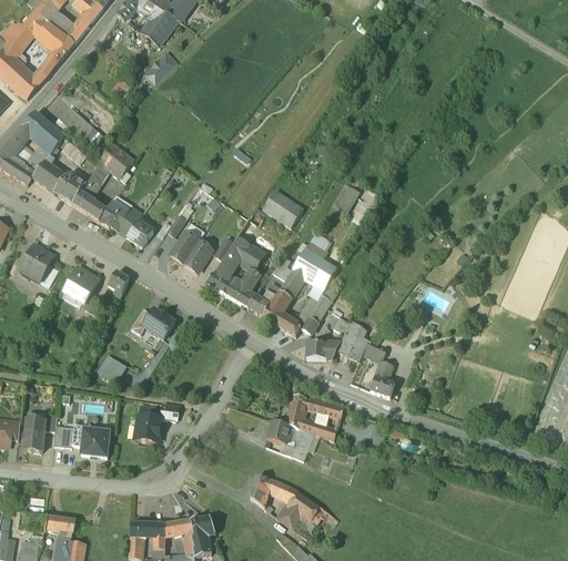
[(33,0),(32,1),(48,16),(54,8),(61,0),(33,0)]
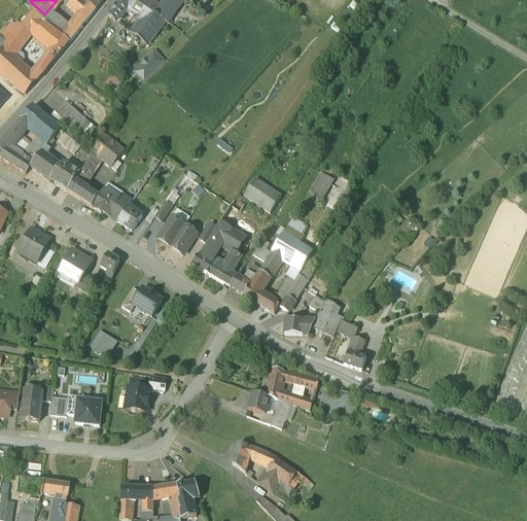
[(68,0),(78,8),(76,10),(78,12),(85,18),(96,5),(89,0),(68,0)]
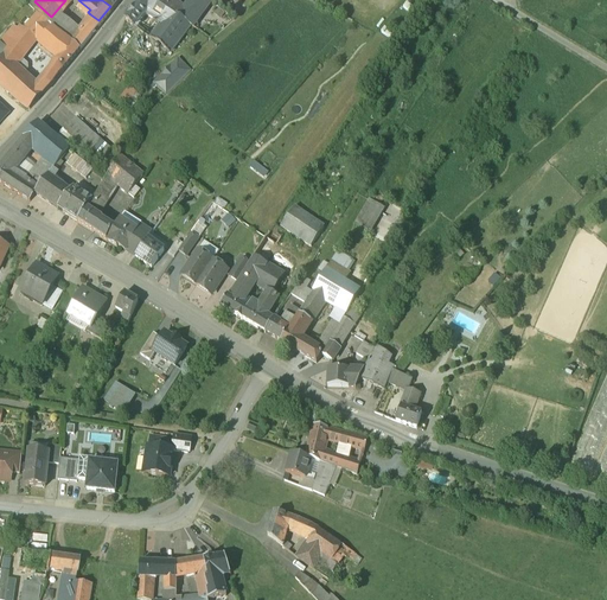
[(135,0),(134,2),(144,8),(147,5),(161,14),(167,6),(159,0),(135,0)]
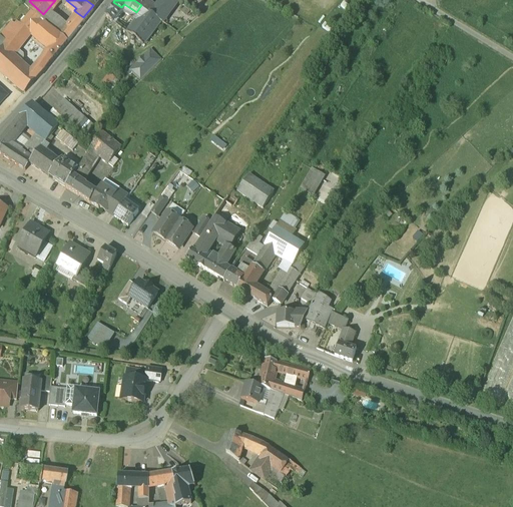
[(156,3),(152,0),(148,0),(143,6),(150,11),(151,10),(156,3)]
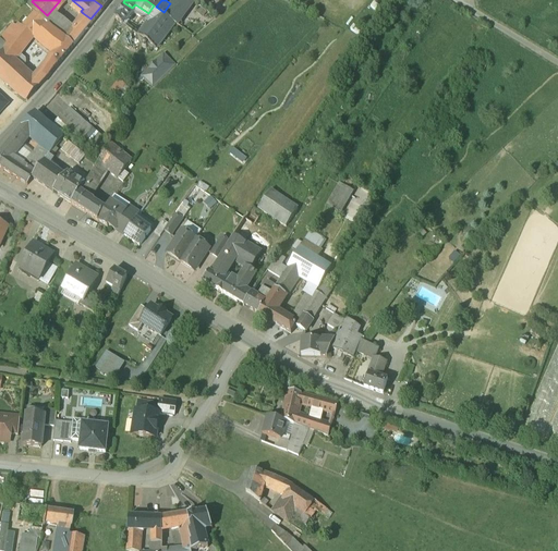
[(172,0),(170,3),(165,11),(174,17),(177,20),(191,0),(172,0)]
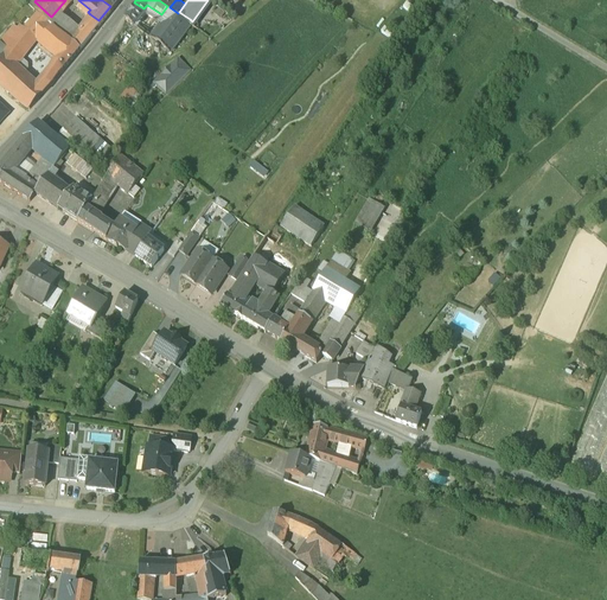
[(144,8),(134,2),(128,8),(138,14),(144,8)]
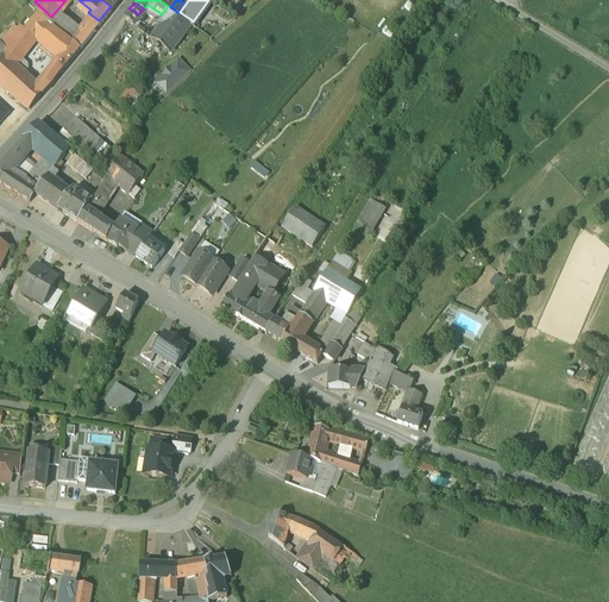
[(52,19),(37,6),(24,20),(36,31),(39,35),(52,19)]
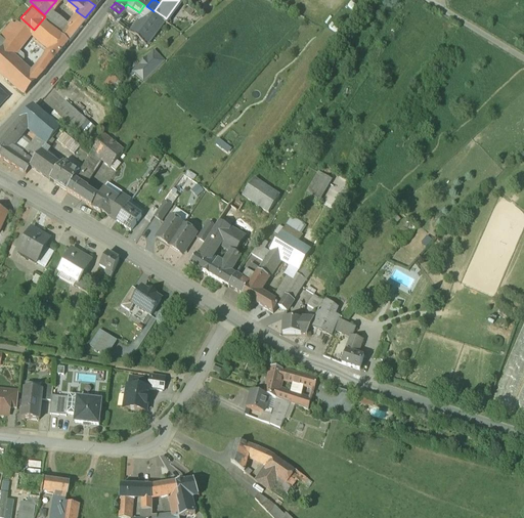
[(144,5),(139,12),(142,14),(130,29),(145,40),(164,16),(155,10),(154,11),(146,6),(144,5)]
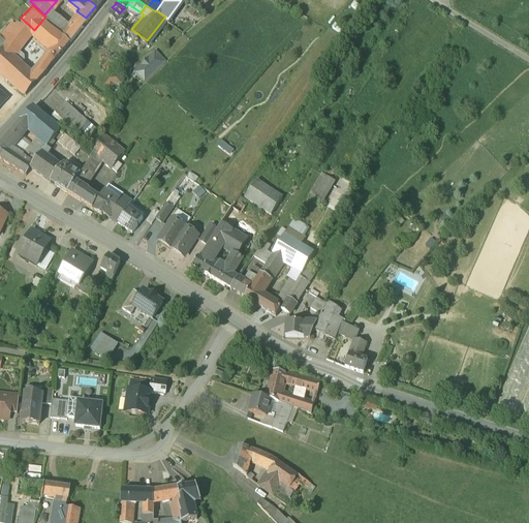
[(68,24),(51,7),(44,14),(70,37),(81,24),(73,18),(68,24)]
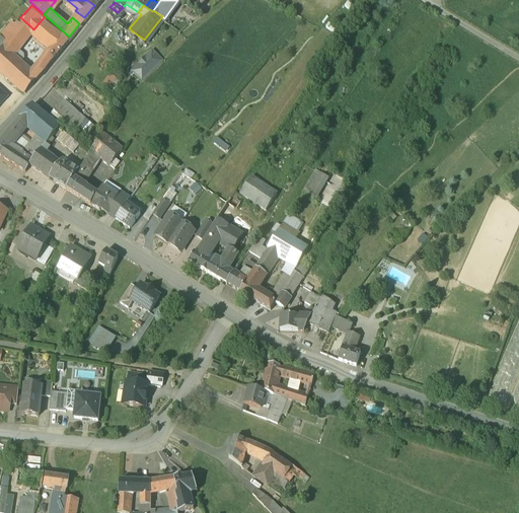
[(118,12),(109,7),(107,11),(115,16),(118,12)]
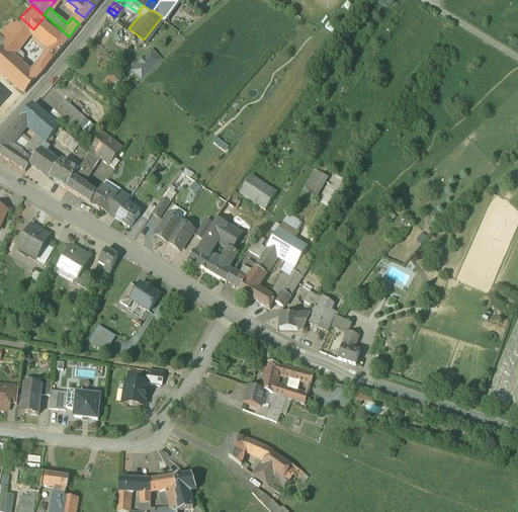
[(77,12),(72,17),(79,23),(84,17),(77,12)]
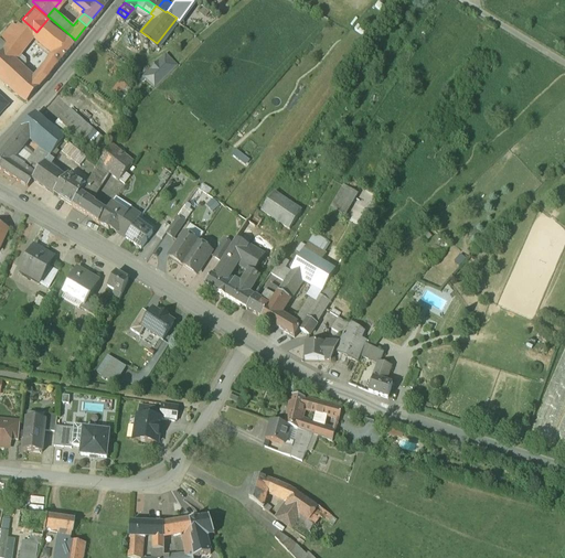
[(13,17),(0,32),(7,39),(2,44),(13,53),(30,31),(20,22),(13,17)]
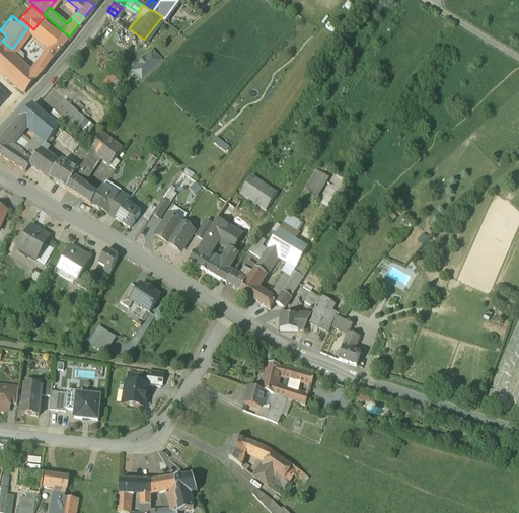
[(61,31),(45,16),(33,29),(50,44),(48,46),(56,52),(68,38),(62,31),(61,31)]
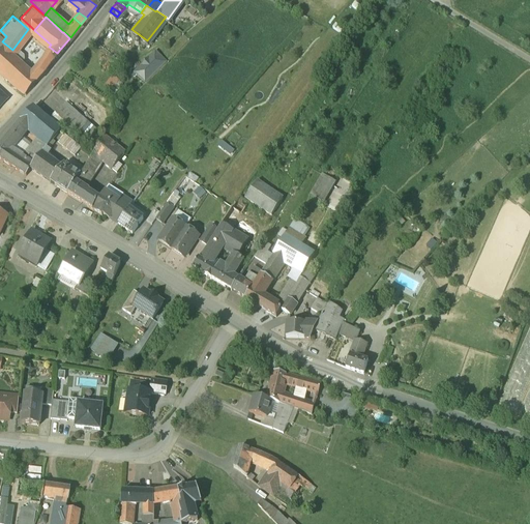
[(31,27),(21,18),(19,21),(28,29),(31,27)]
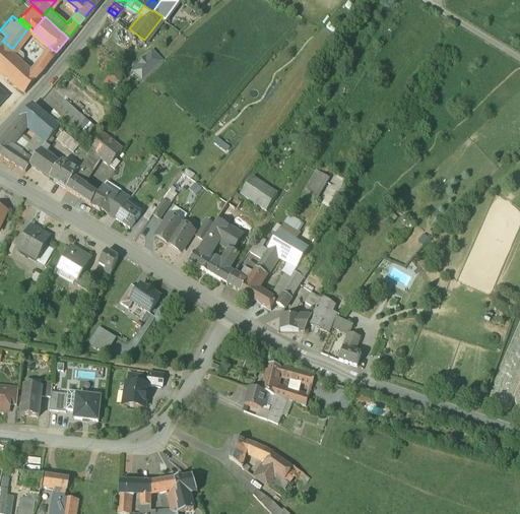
[(12,49),(2,41),(0,43),(0,64),(25,87),(39,72),(31,65),(12,49)]
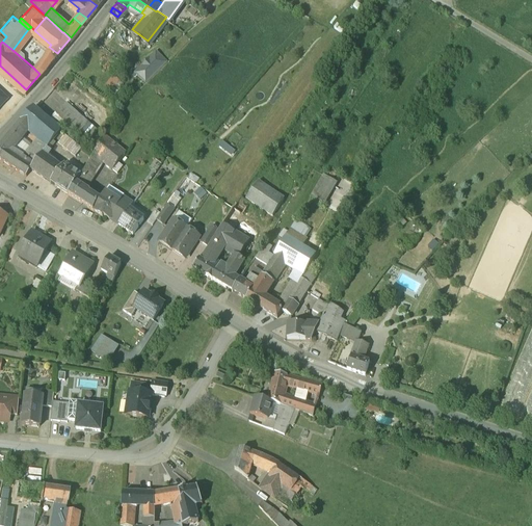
[(57,53),(49,47),(46,51),(53,57),(57,53)]
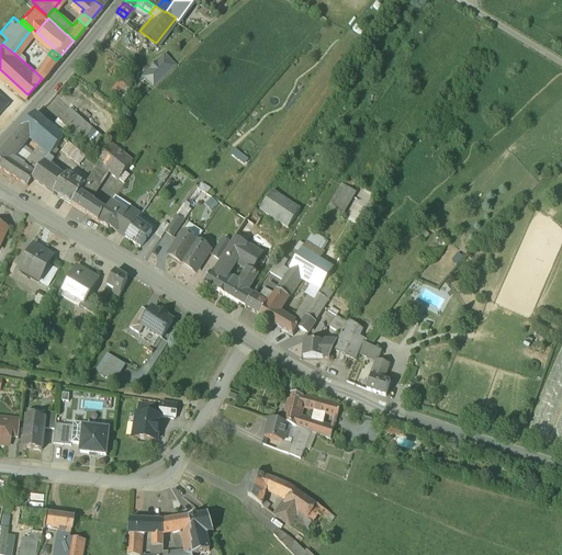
[(165,49),(142,72),(154,83),(177,61),(165,49)]
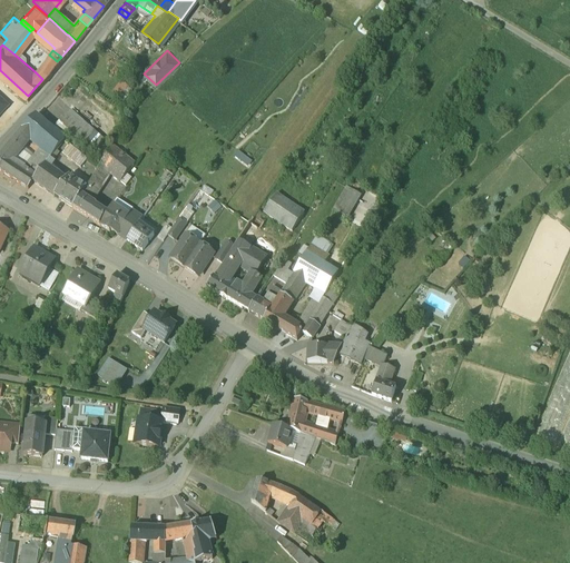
[(57,61),(49,55),(42,62),(51,69),(57,61)]
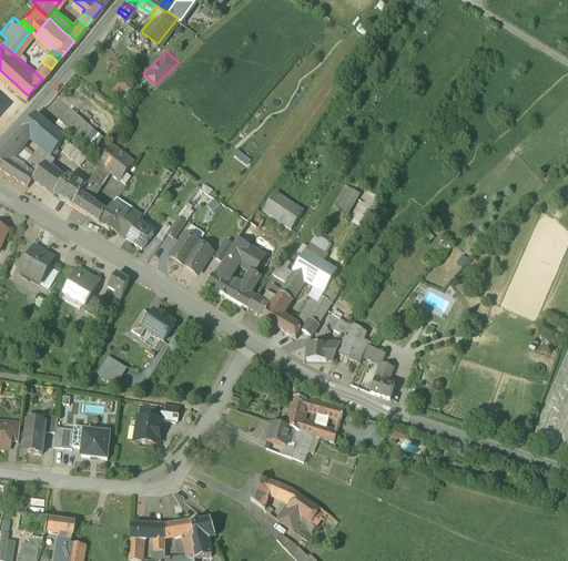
[(42,62),(34,71),(42,79),(51,69),(42,62)]
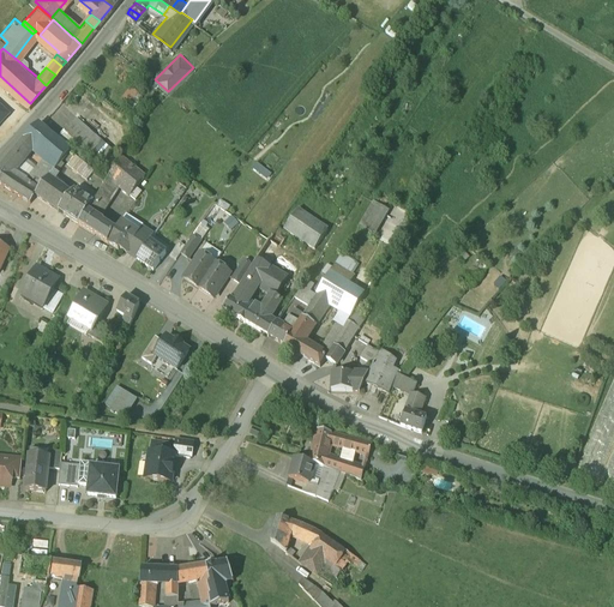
[(132,83),(121,94),(130,101),(139,89),(132,83)]
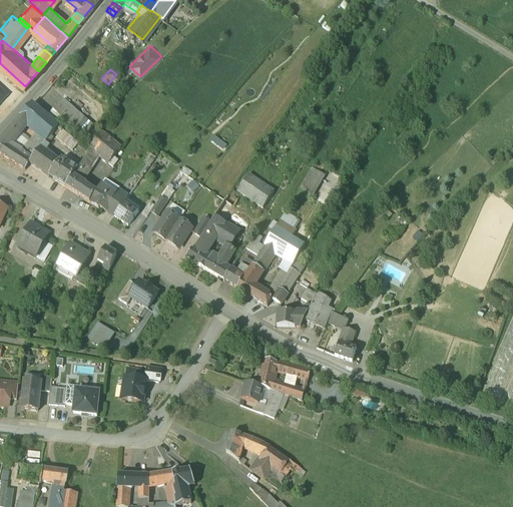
[(113,78),(106,87),(112,92),(120,83),(113,78)]
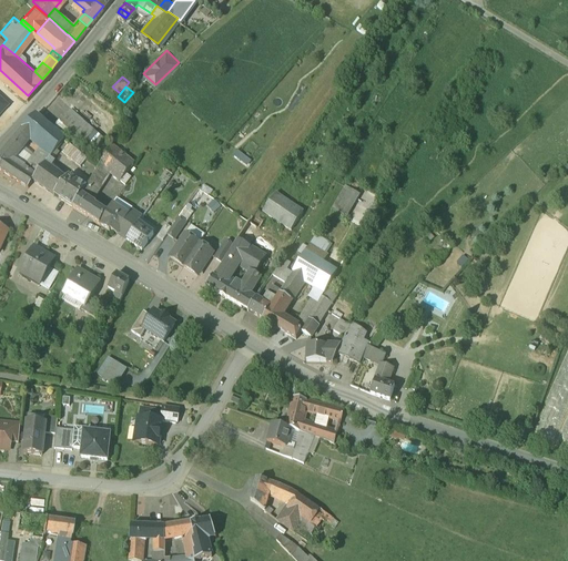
[(93,125),(70,104),(60,115),(83,136),(93,125)]
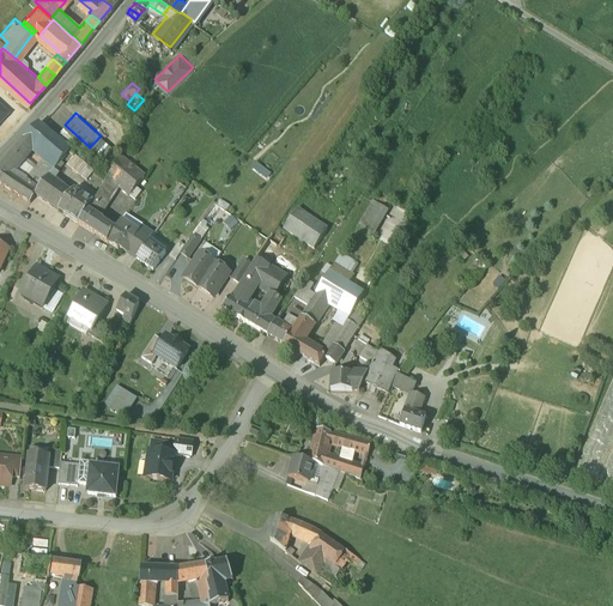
[(71,145),(38,117),(24,134),(48,155),(56,162),(71,145)]
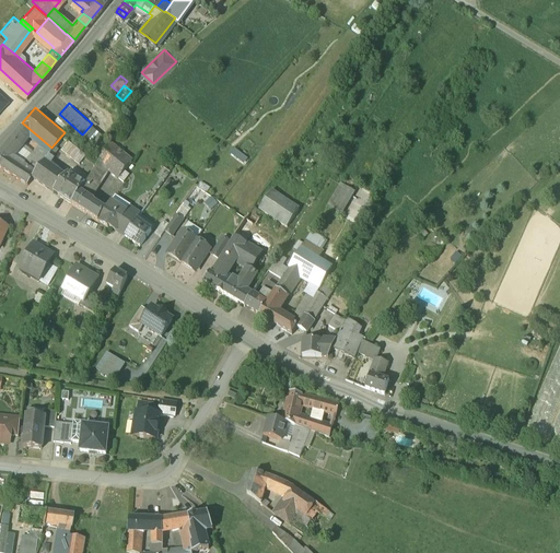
[(22,122),(21,122),(16,128),(26,138),(32,131),(22,122)]
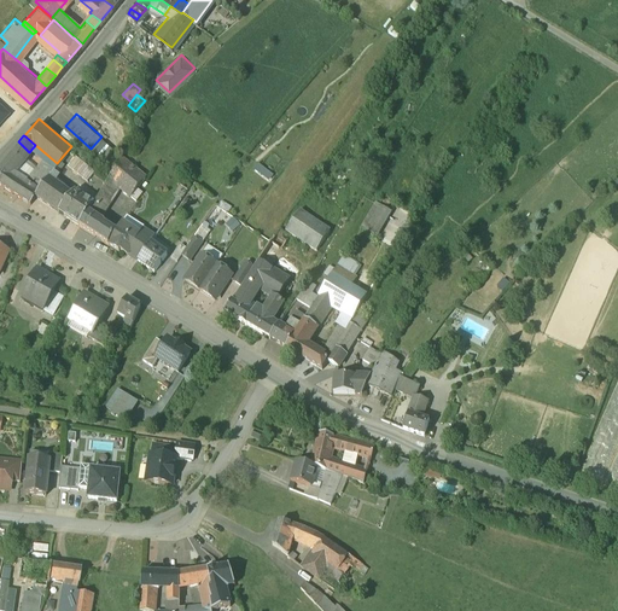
[(18,141),(0,163),(0,179),(12,188),(21,178),(12,172),(29,152),(18,141)]
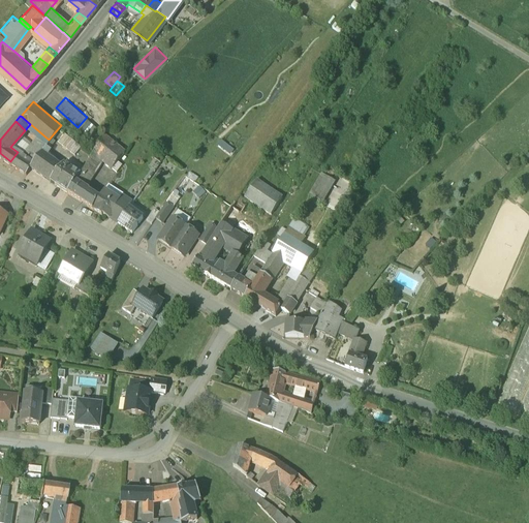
[(74,150),(82,142),(64,129),(58,139),(74,150)]
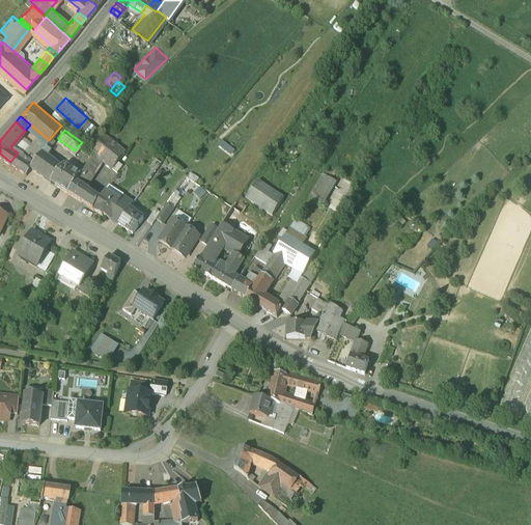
[(126,149),(104,133),(93,150),(113,165),(126,149)]
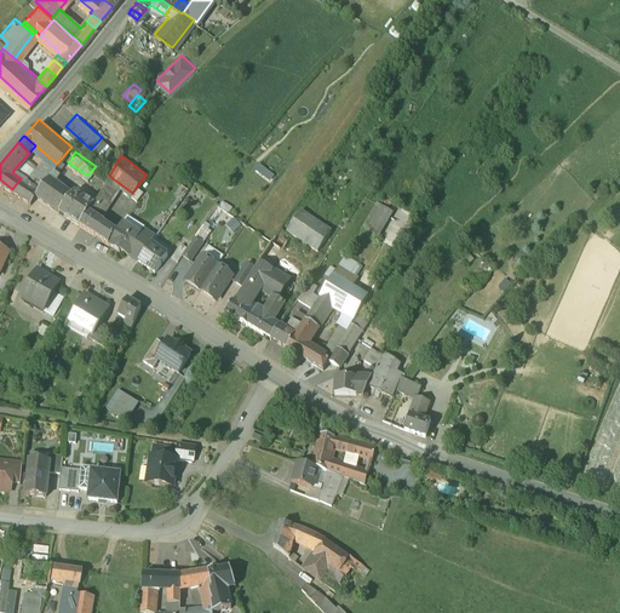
[(28,184),(21,194),(30,200),(36,193),(53,168),(57,164),(49,156),(28,184)]
